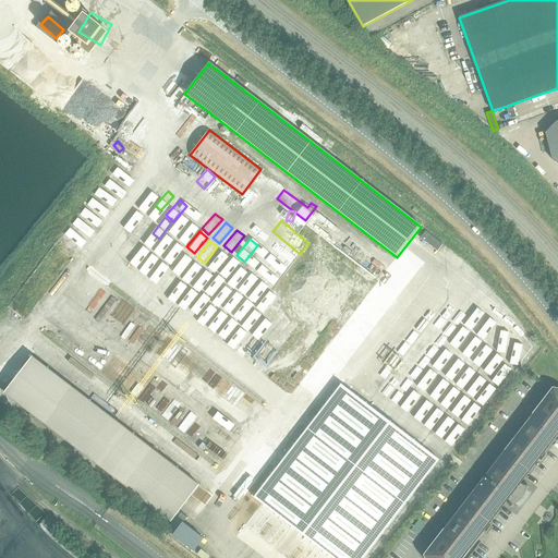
[(221,249),(209,265),(217,270),(229,254),(221,249)]
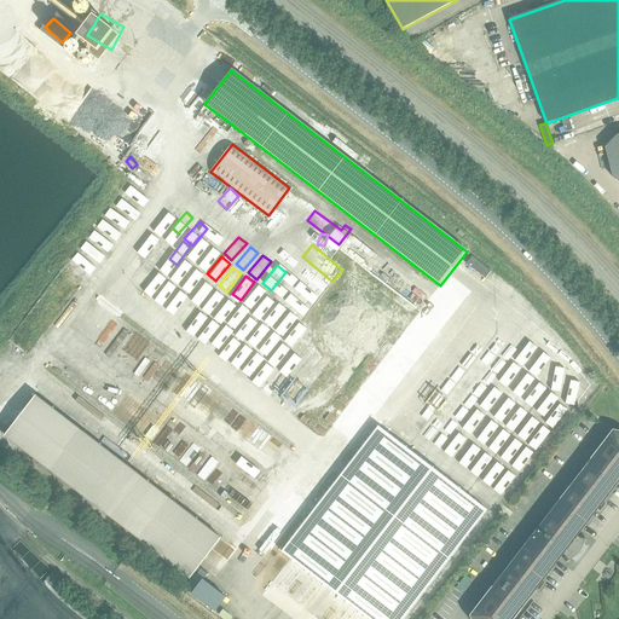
[(197,301),(213,285),(206,277),(189,293),(197,301)]
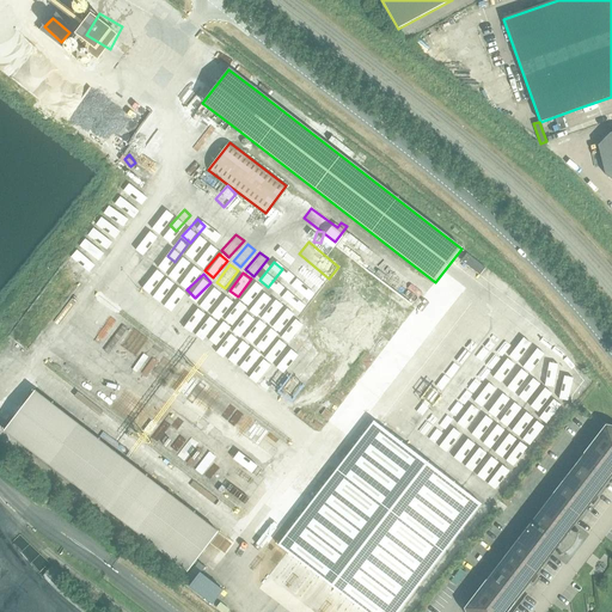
[(287,275),(275,293),(283,298),(295,280),(287,275)]
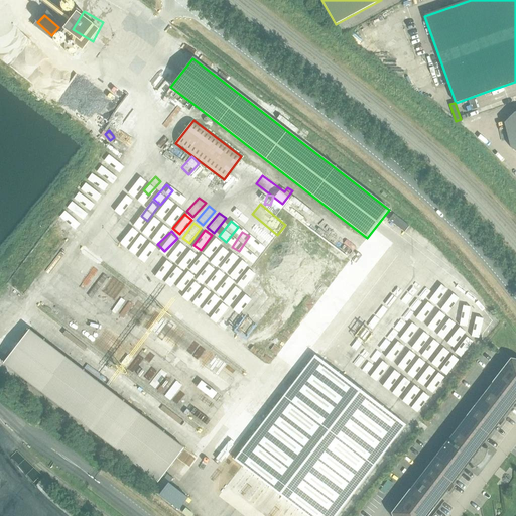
[(251,257),(262,244),(254,237),(243,251),(251,257)]
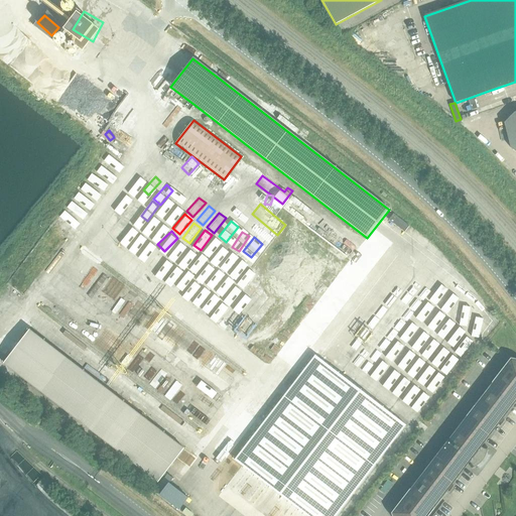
[(212,258),(224,244),(217,239),(205,253),(212,258)]
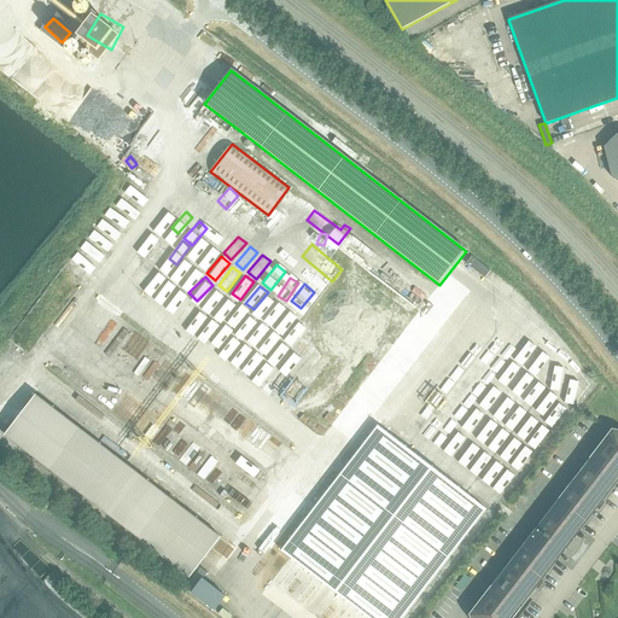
[(203,304),(223,321),(237,303),(216,287),(203,304)]
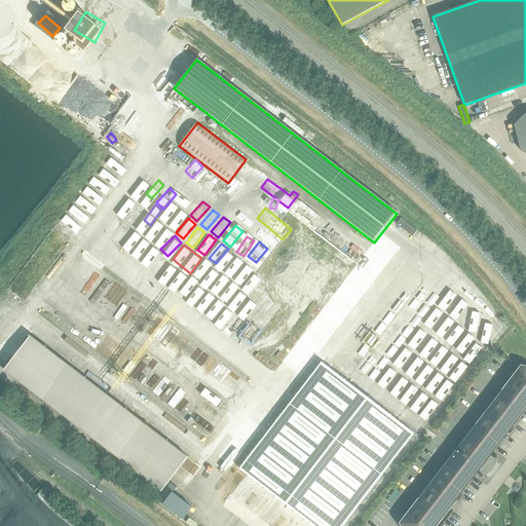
[(193,275),(202,282),(214,266),(204,260),(193,275)]
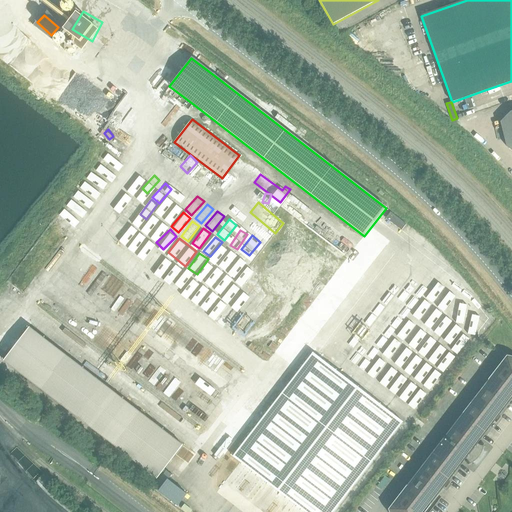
[(240,255),(227,268),(233,274),(246,261),(240,255)]
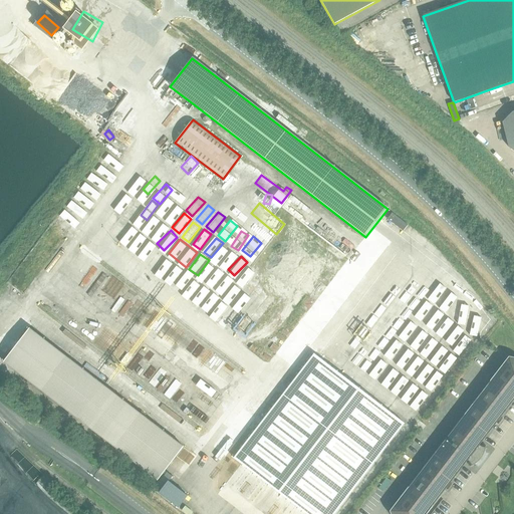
[(237,277),(247,283),(256,271),(246,264),(237,277)]
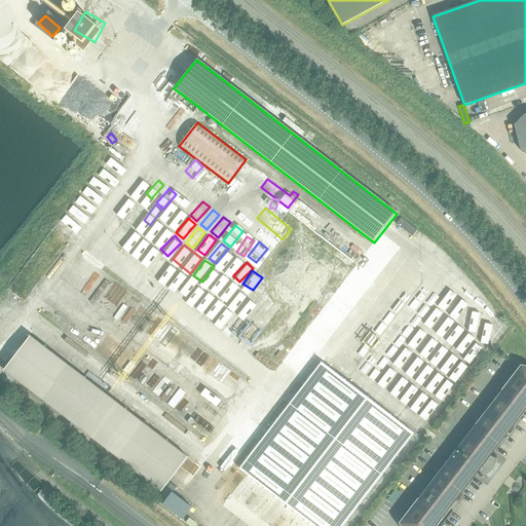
[(214,309),(237,285),(230,276),(219,289),(219,290),(207,302),(214,309)]
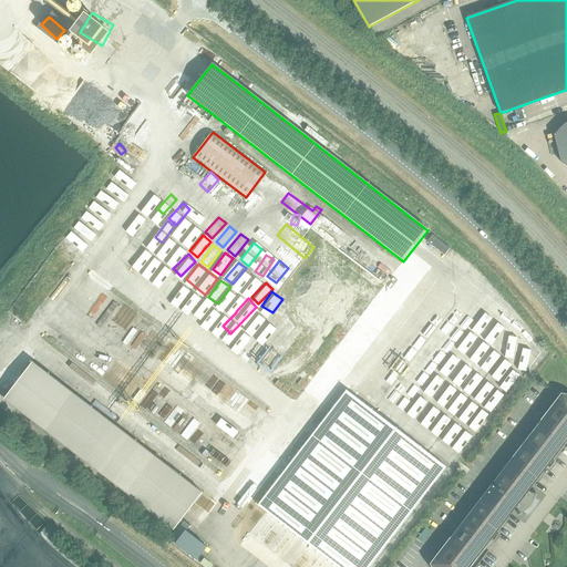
[(441,320),(436,327),(452,334),(456,328),(441,320)]
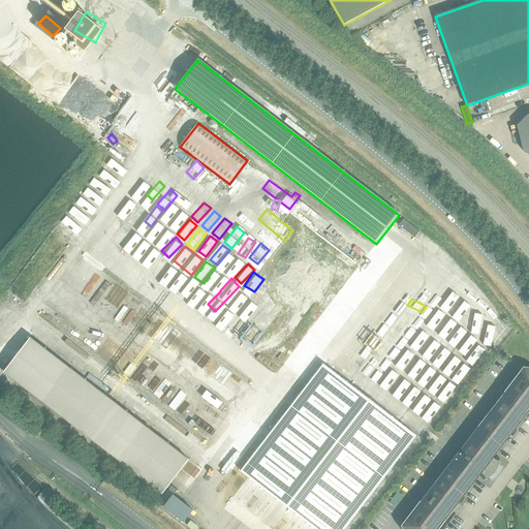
[(441,329),(445,324),(431,311),(427,315),(441,329)]
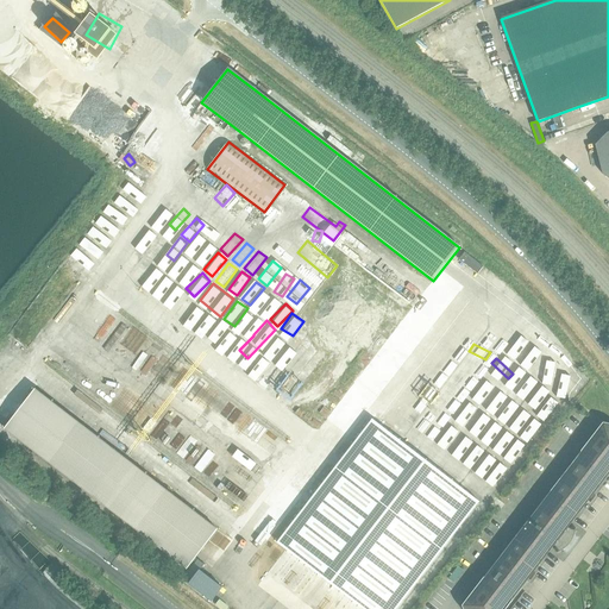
[(509,382),(529,391),(533,384),(514,375),(509,382)]
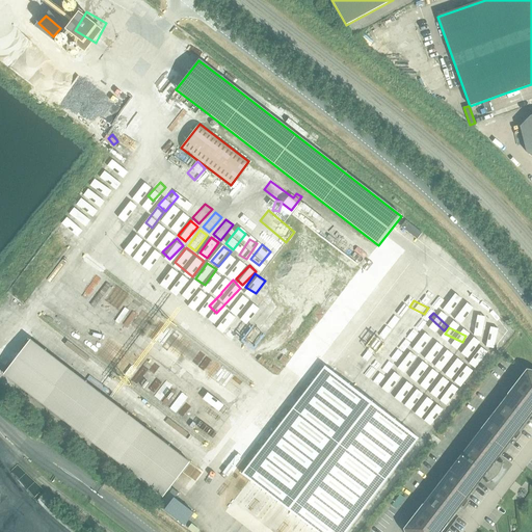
[(369,331),(364,338),(377,350),(383,345),(369,331)]
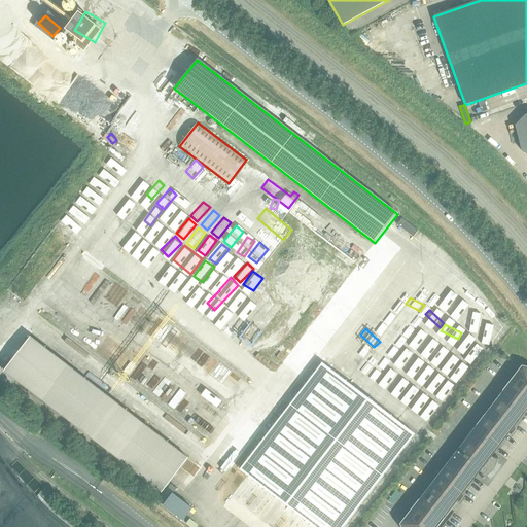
[(420,348),(425,342),(411,329),(406,336),(420,348)]
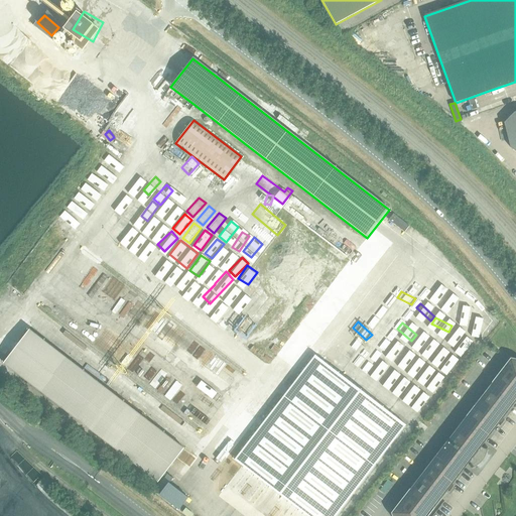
[(4,364),(158,483),(153,489),(177,508),(185,496),(166,482),(170,477),(165,473),(184,448),(29,330),(4,364)]
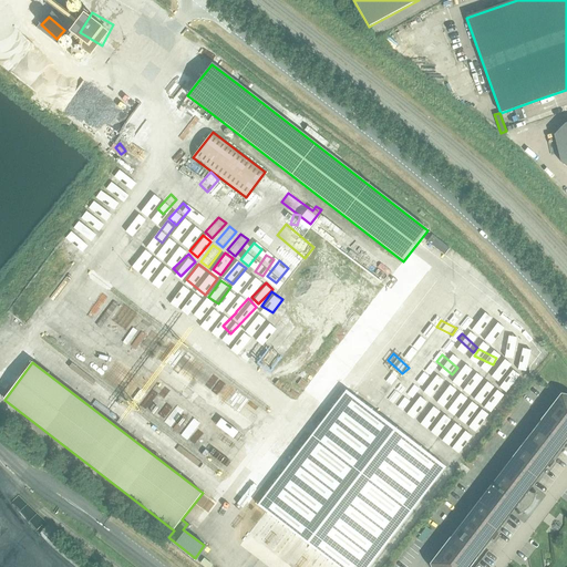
[(504,368),(500,373),(515,384),(518,379),(504,368)]
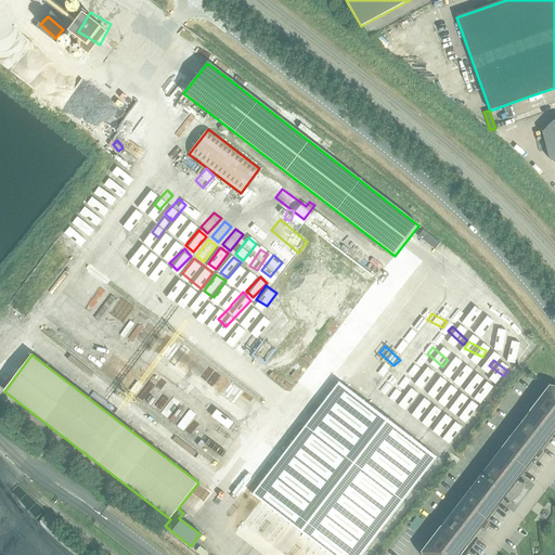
[(253,494),(330,554),(360,554),(436,457),(339,383),(253,494)]
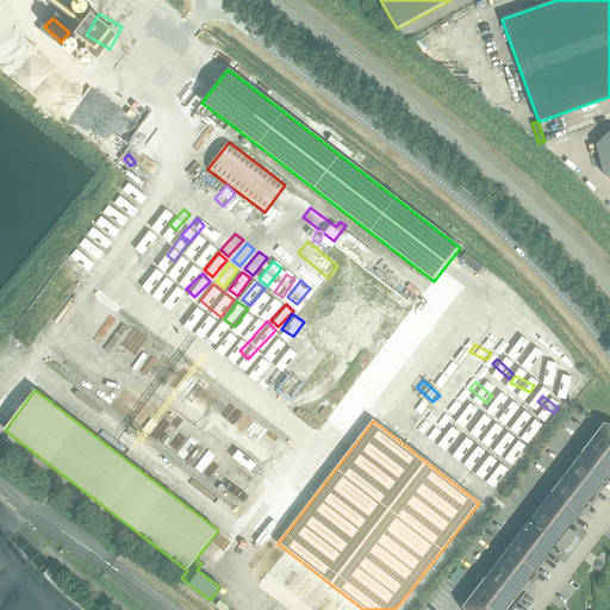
[(607,424),(604,423),(582,453),(485,579),(485,578),(462,607),(464,609),(505,609),(514,601),(554,547),(558,549),(560,553),(562,553),(565,551),(566,549),(568,548),(571,546),(572,543),(573,541),(574,539),(576,536),(577,534),(577,531),(572,530),(568,528),(609,474),(609,424),(609,425),(607,424)]
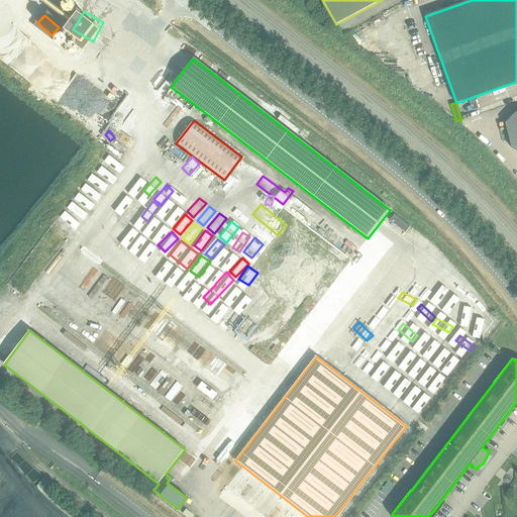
[(425,404),(429,399),(421,392),(417,397),(425,404)]
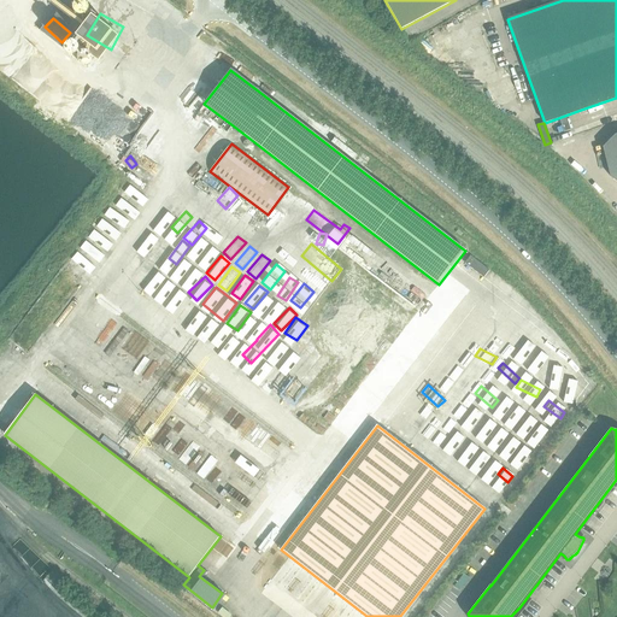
[(350,616),(354,609),(347,605),(340,616),(350,616)]
